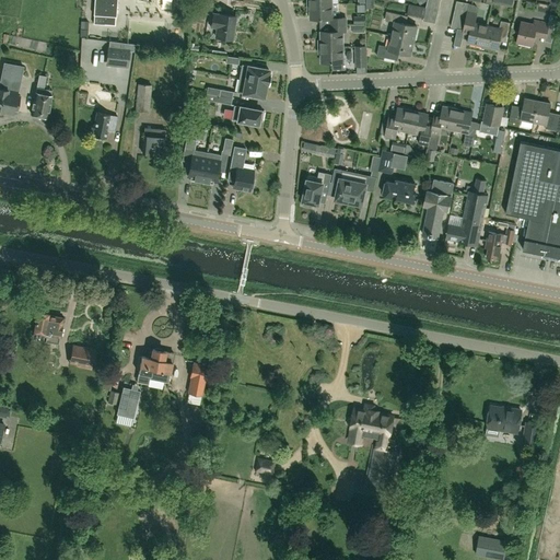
[(116,16),(116,0),(94,0),(93,15),(94,15),(93,24),(115,25),(115,16),(116,16)]
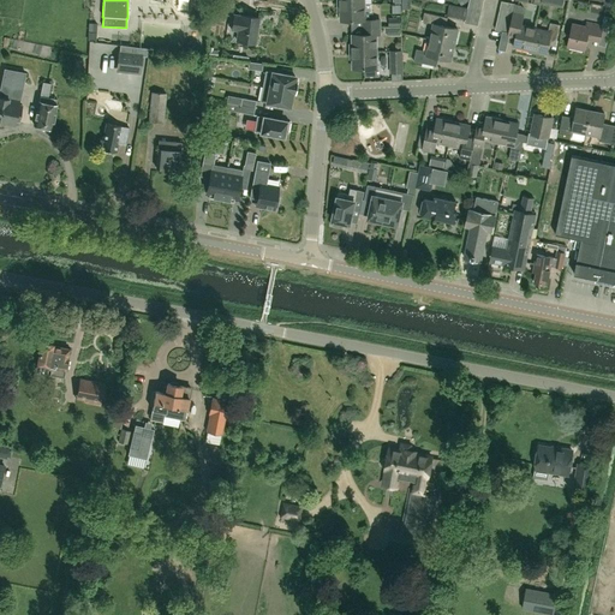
[(501,1),(499,9),(513,11),(515,5),(501,1)]
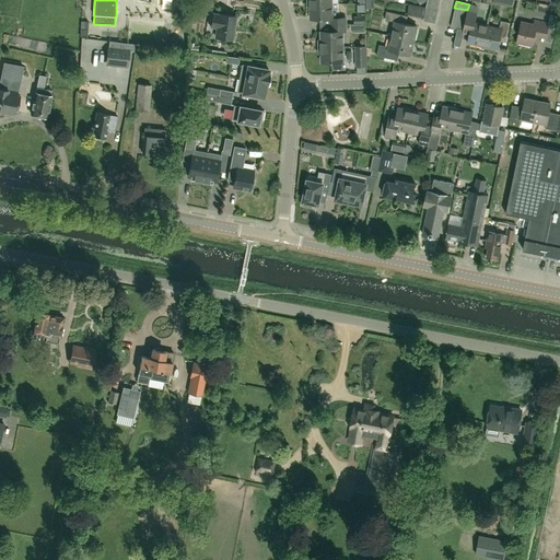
[(427,2),(426,9),(438,11),(440,6),(427,2)]
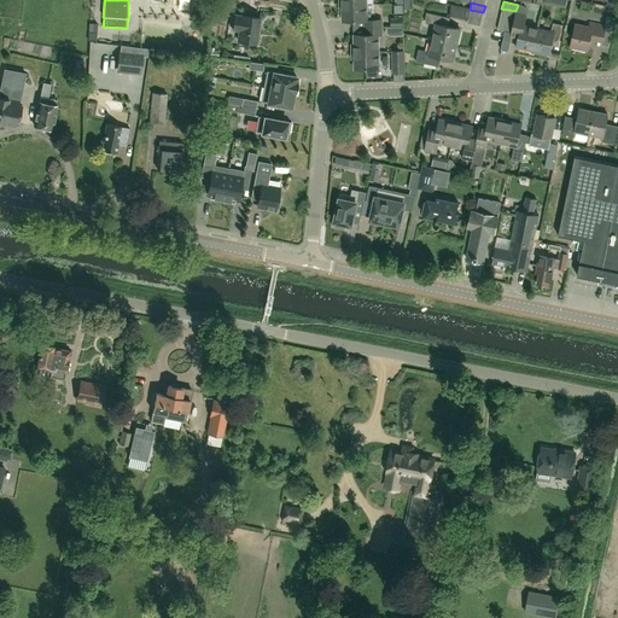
[(366,12),(366,4),(342,5),(342,21),(363,21),(363,28),(380,28),(380,19),(374,19),(374,12),(366,12)]
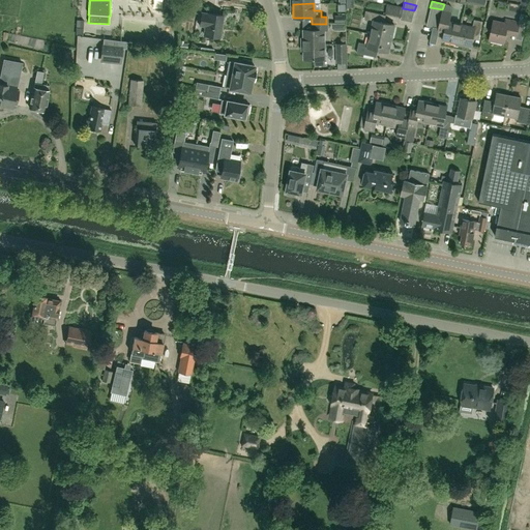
[(430,7),(429,13),(441,16),(442,10),(442,9),(430,7)]
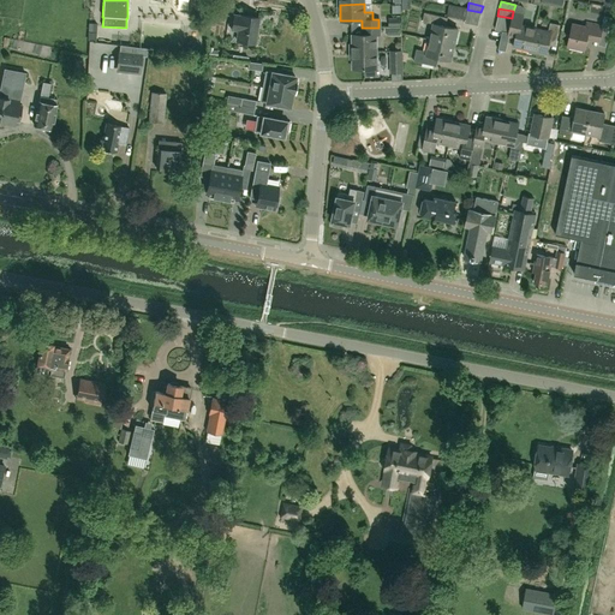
[(481,12),(467,10),(466,16),(479,19),(481,12)]
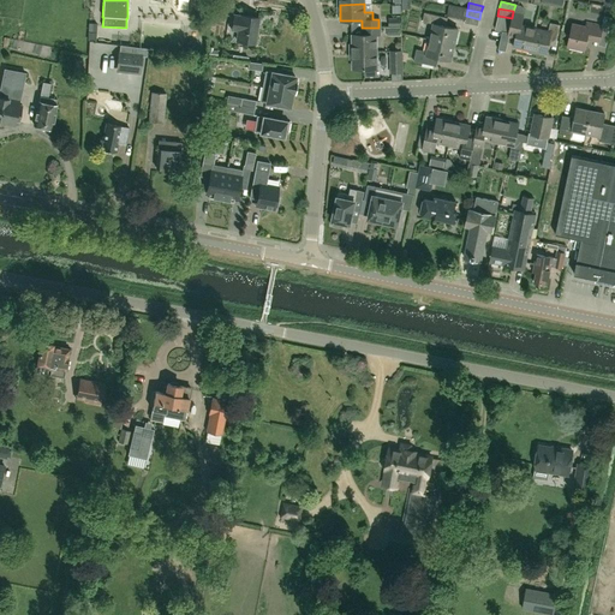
[(513,12),(512,18),(511,25),(508,31),(515,33),(513,47),(529,51),(535,28),(521,25),(523,15),(513,12)]
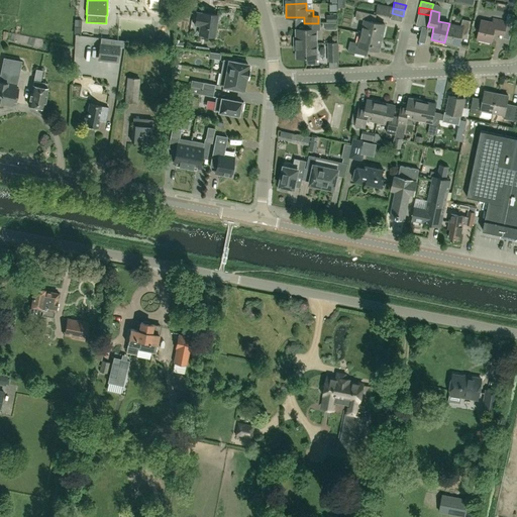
[(213,36),(217,15),(196,11),(194,25),(200,26),(199,33),(213,36)]
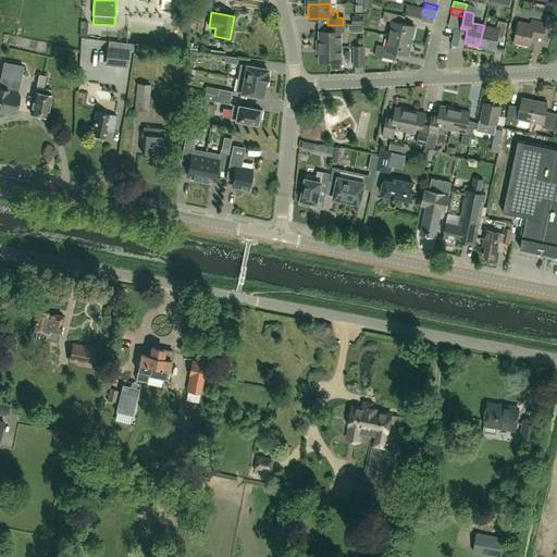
[(390,36),(410,41),(413,26),(403,24),(405,16),(384,12),(383,20),(393,22),(390,36)]
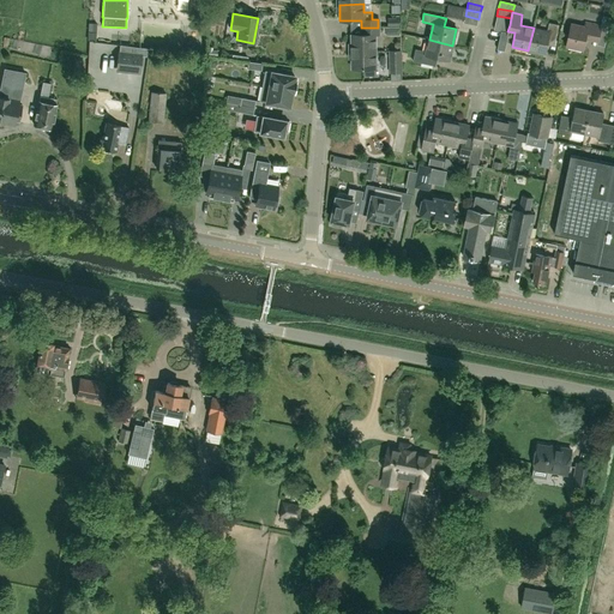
[(479,19),(465,16),(463,23),(477,26),(479,19)]
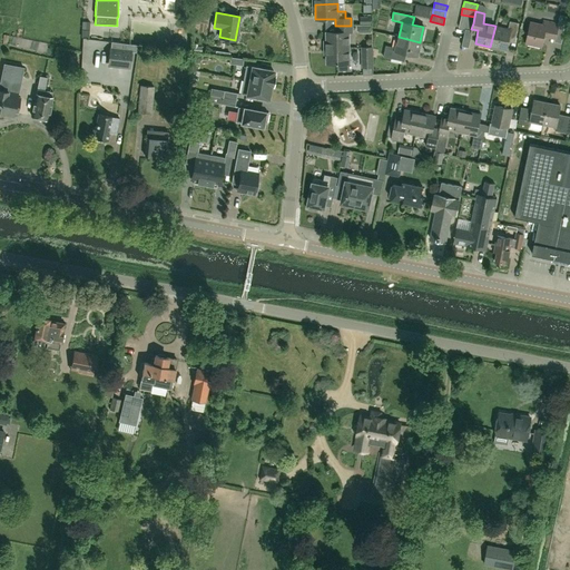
[(461,15),(460,21),(473,23),(474,17),(461,15)]
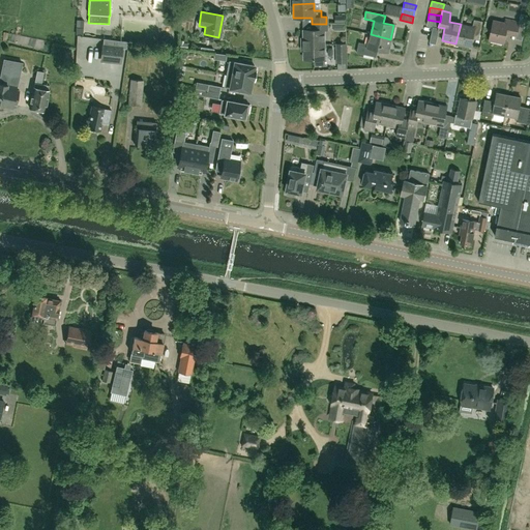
[(335,16),(335,23),(346,23),(346,15),(342,15),(342,16),(335,16)]
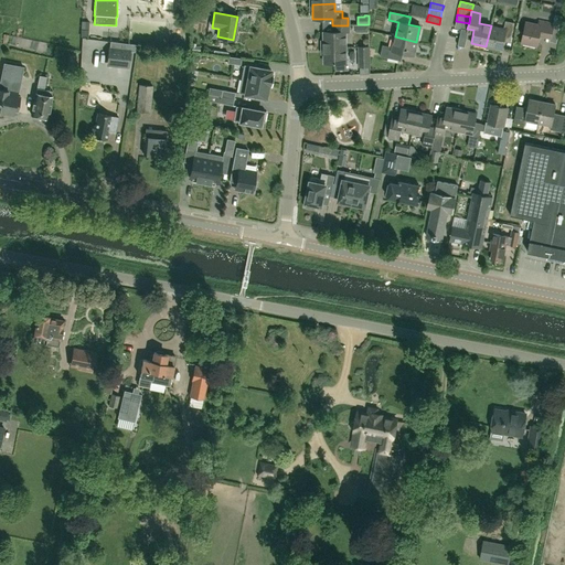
[(553,24),(540,21),(539,24),(525,22),(521,43),(536,46),(539,36),(556,40),(562,17),(555,16),(553,24)]
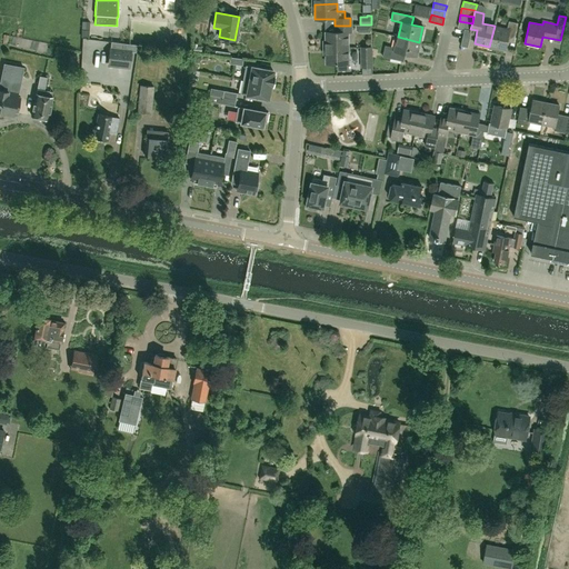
[(472,23),(459,21),(458,27),(465,29),(470,30),(470,29),(472,23)]
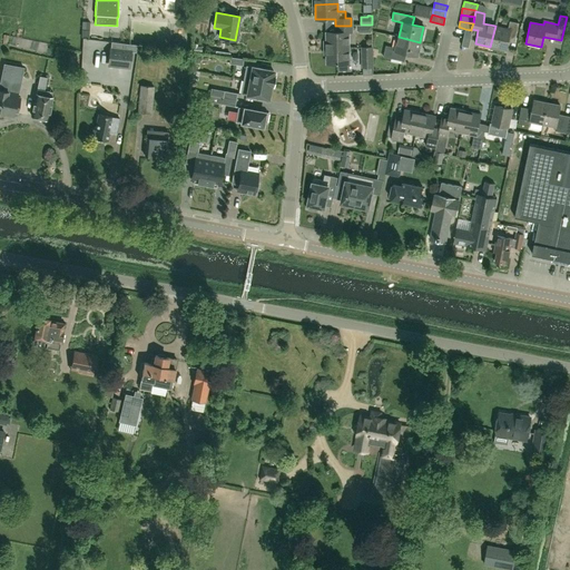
[(495,26),(490,47),(505,50),(509,37),(516,38),(518,22),(509,21),(508,28),(495,26)]
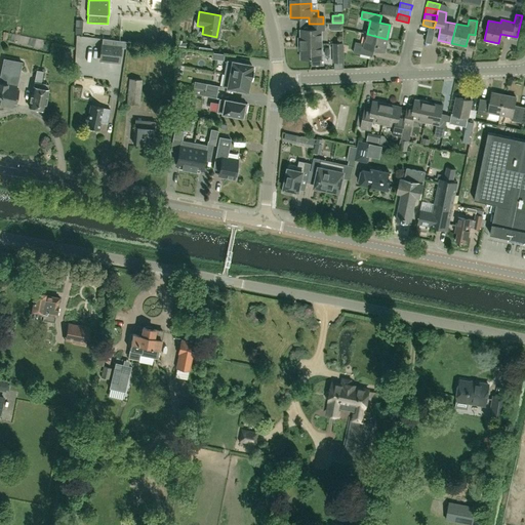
[(323,24),(309,24),(310,29),(299,29),(299,43),(321,43),(320,29),(324,29),(323,24)]
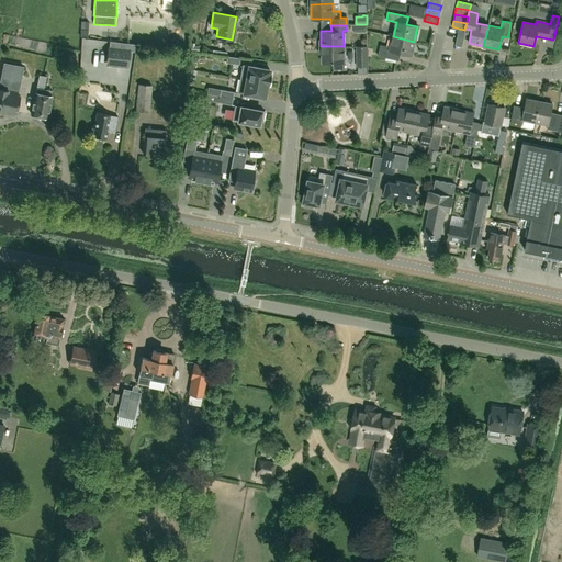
[(175,44),(189,43),(188,26),(173,26),(175,44)]
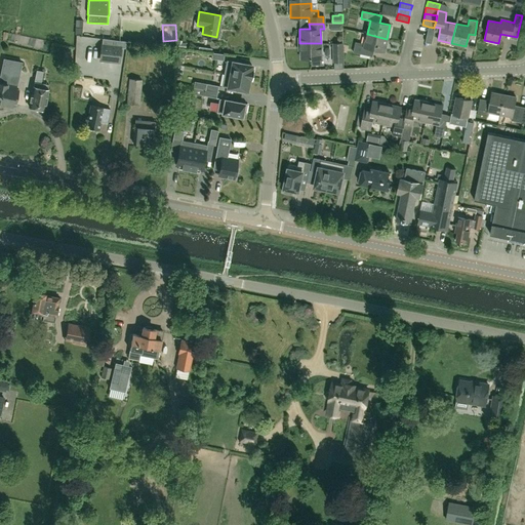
[(427,38),(433,39),(436,28),(434,28),(429,27),(427,38)]
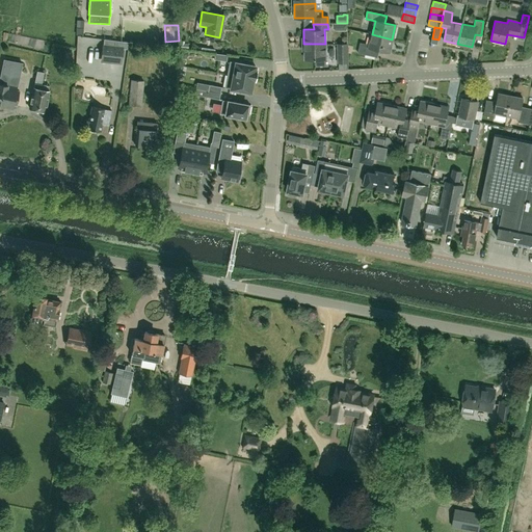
[(372,34),(369,45),(361,43),(357,53),(377,57),(378,50),(389,52),(392,40),(372,34)]
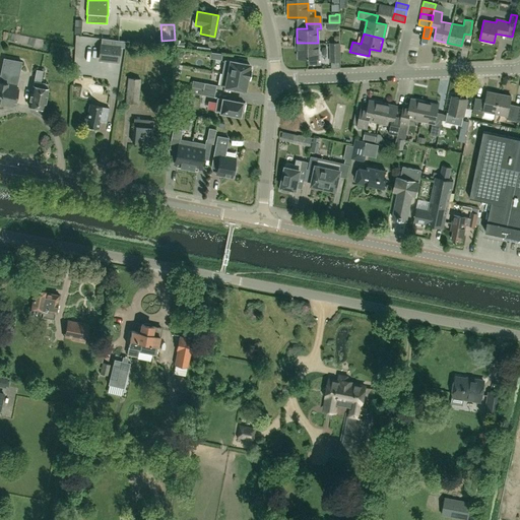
[(28,49),(41,52),(42,45),(30,43),(28,49)]
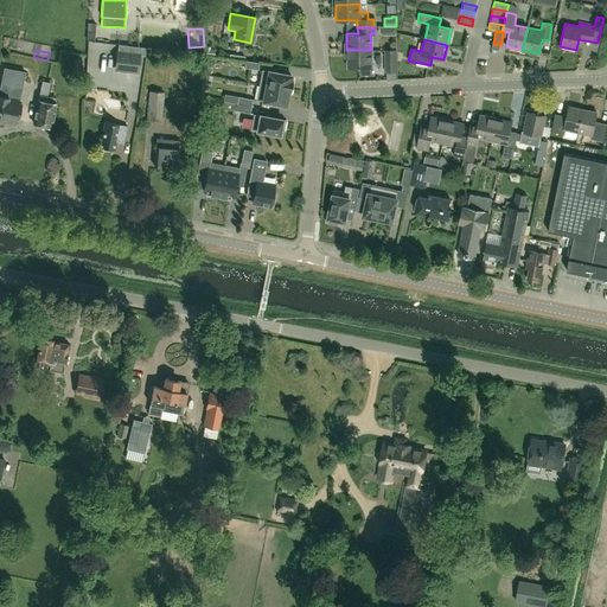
[(139,72),(140,52),(116,50),(114,70),(139,72)]
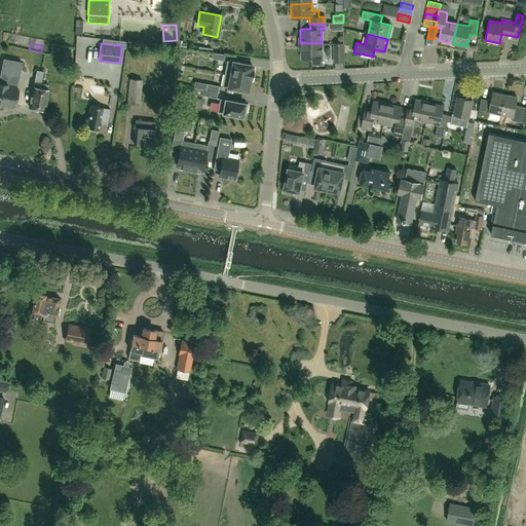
[(322,58),(322,43),(300,43),(301,59),(322,58)]
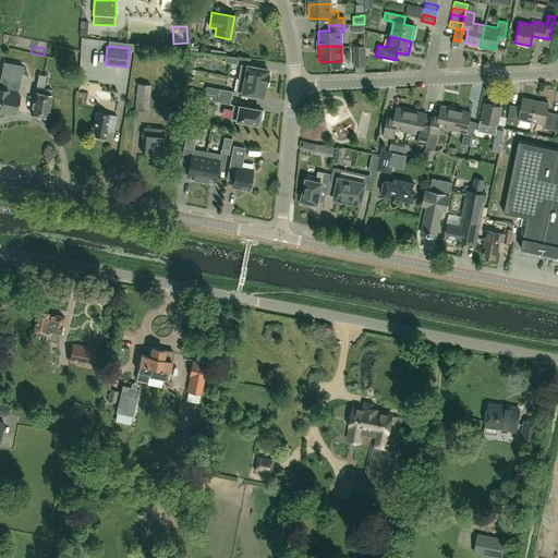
[(354,46),(354,47),(351,47),(351,49),(352,50),(354,50),(354,65),(364,65),(364,46),(354,46)]
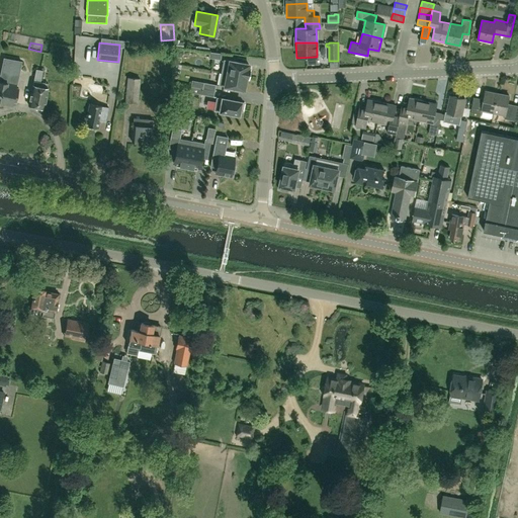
[(16,88),(21,62),(4,58),(0,77),(0,103),(12,106),(13,102),(16,103),(19,89),(16,88)]
